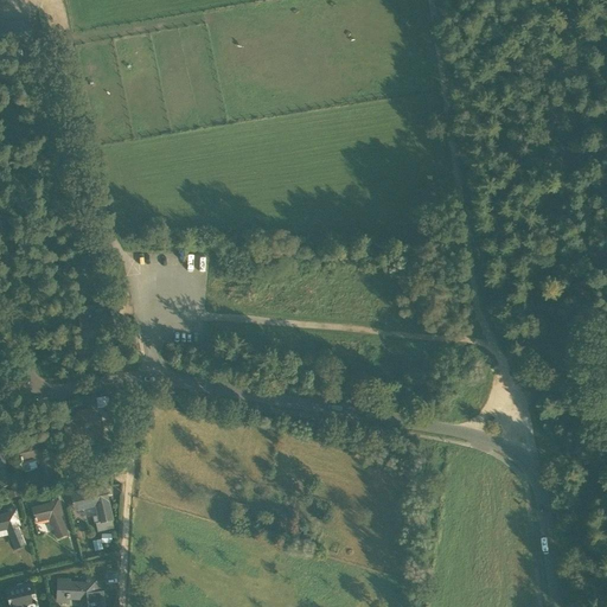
[(30,23),(0,26),(0,45),(32,42),(30,23)]
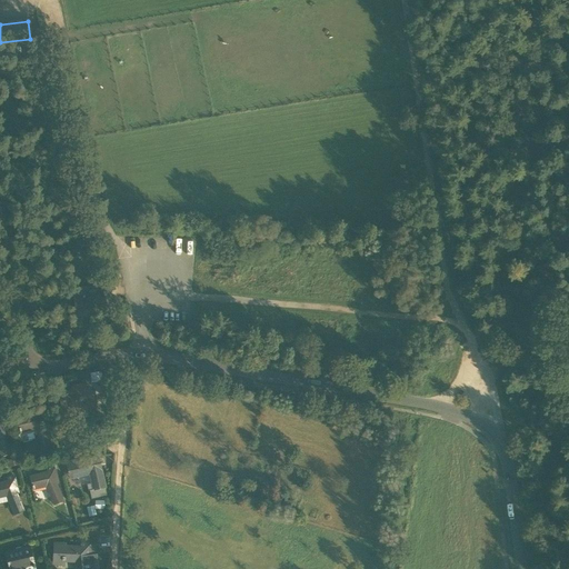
[(101,371),(90,372),(91,382),(102,381),(101,371)]
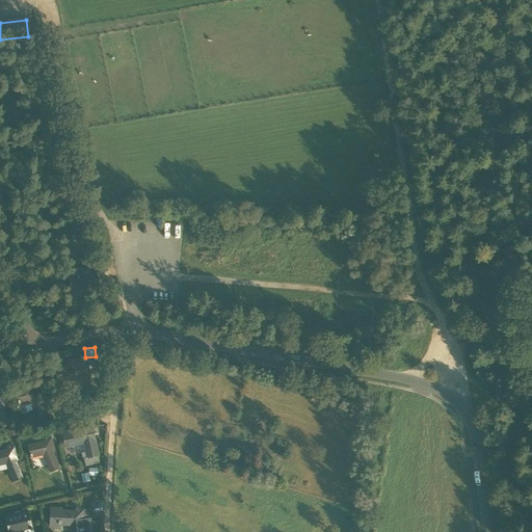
[(69,362),(63,370),(64,380),(73,386),(83,384),(88,376),(86,366),(79,361),(69,362)]
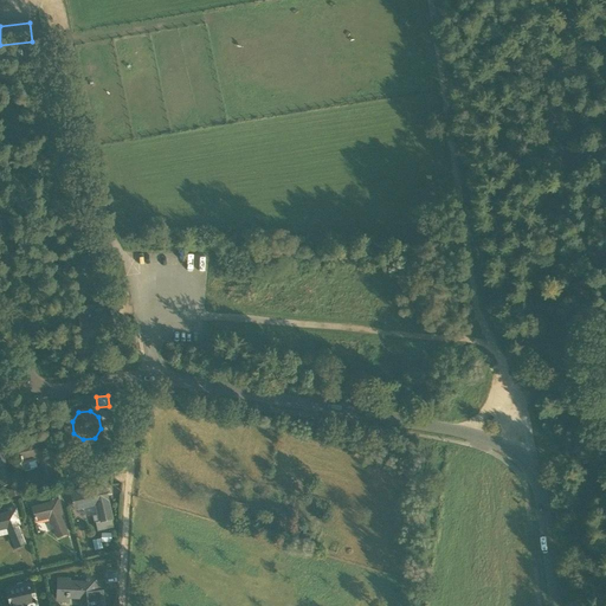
[(82,446),(83,439),(73,433),(72,421),(64,423),(66,434),(69,440),(79,446),(82,446)]
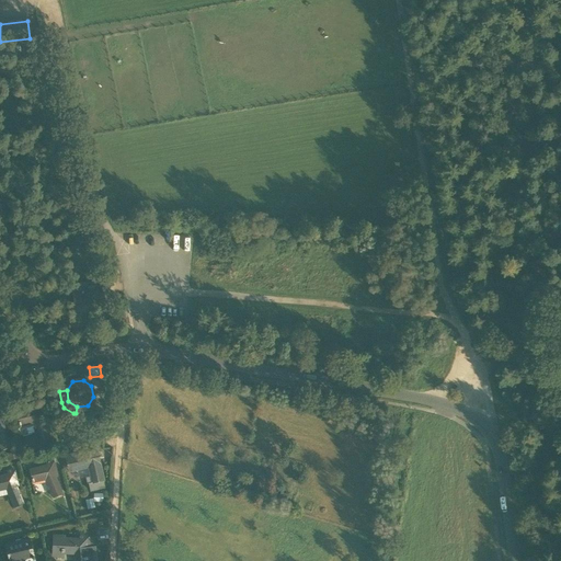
[(37,433),(41,442),(49,438),(42,421),(41,418),(43,418),(39,404),(34,405),(35,410),(26,412),(26,409),(16,411),(18,414),(20,425),(21,425),(33,423),(37,433)]
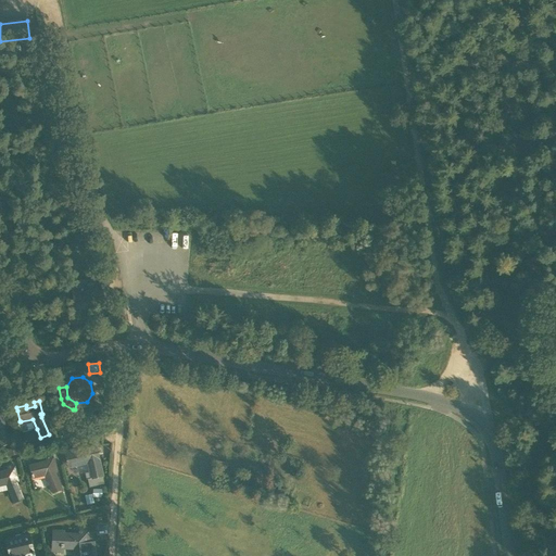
[(0,409),(0,444),(1,447),(10,443),(2,427),(2,424),(4,422),(0,409)]
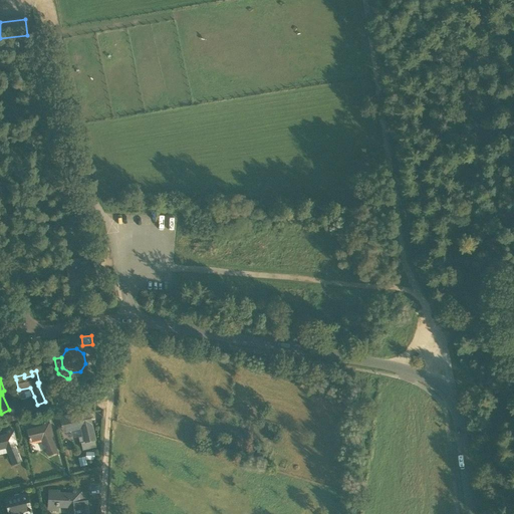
[(30,388),(19,390),(21,400),(34,397),(30,388)]
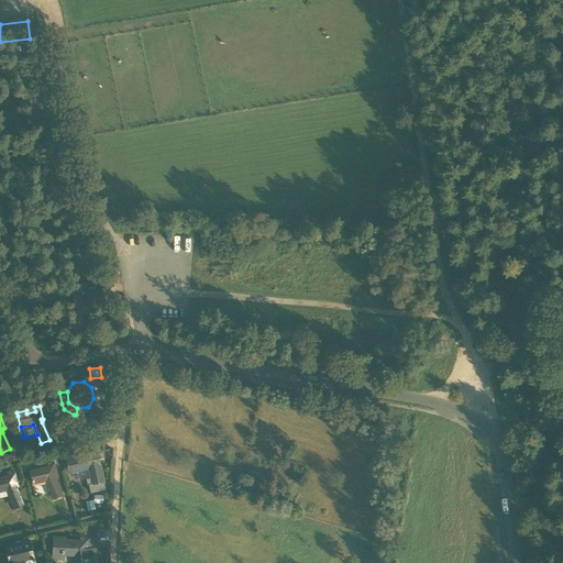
[(97,452),(89,454),(74,457),(74,456),(68,457),(72,473),(75,472),(89,468),(90,475),(92,485),(89,485),(90,493),(105,489),(103,483),(100,466),(97,452)]
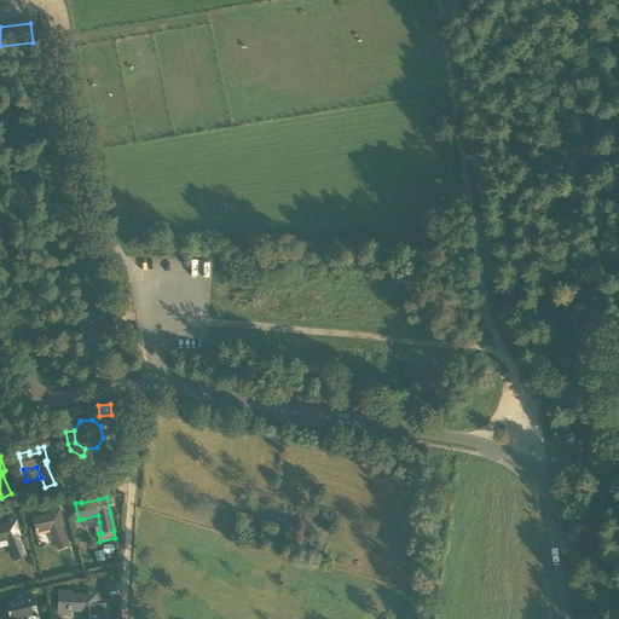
[(51,530),(59,550),(69,545),(61,527),(59,524),(62,522),(58,508),(51,510),(52,514),(33,519),(35,533),(51,530)]
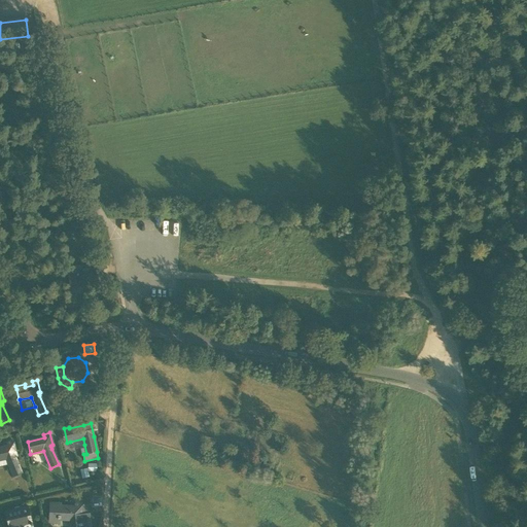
[(83,438),(70,442),(72,448),(84,445),(83,438)]
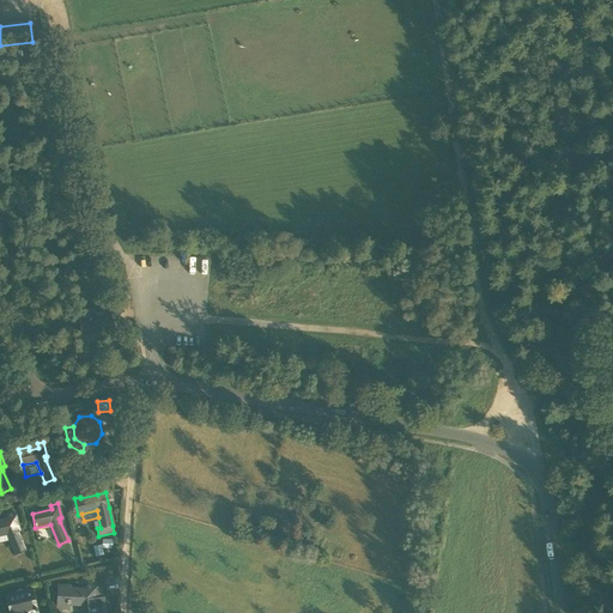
[(10,541),(16,554),(24,550),(17,532),(16,528),(18,528),(14,513),(7,515),(8,519),(0,520),(0,534),(7,533),(10,541)]
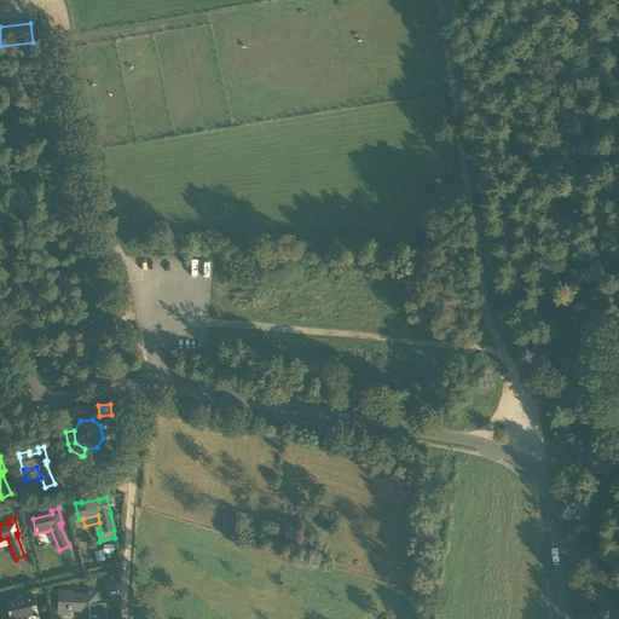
[(114,544),(103,545),(103,554),(114,554),(114,544)]
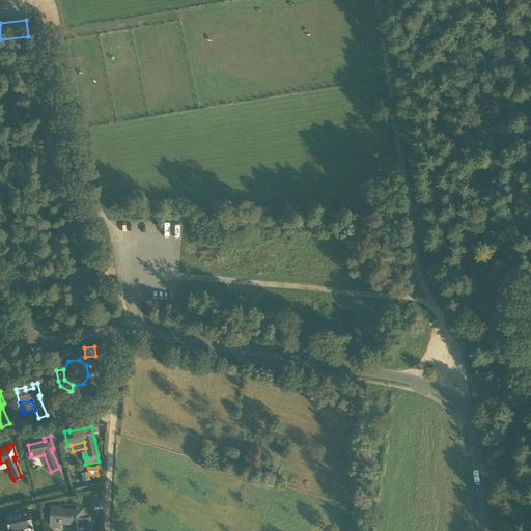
[(88,473),(81,474),(82,482),(89,480),(88,473)]
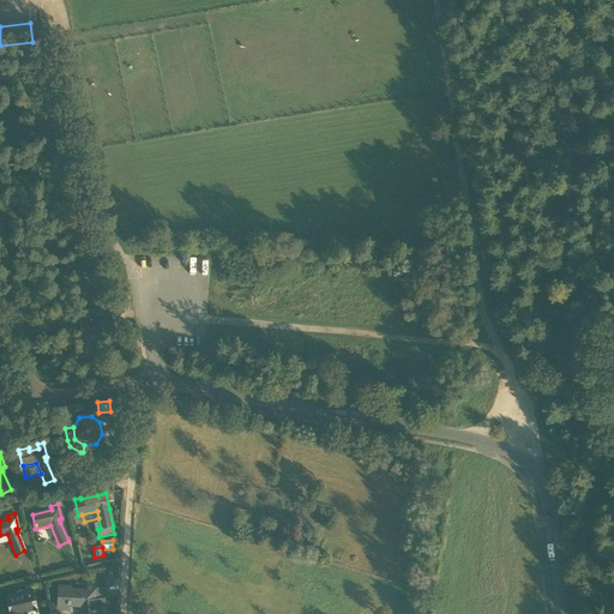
[(82,606),(83,613),(92,613),(92,606),(92,602),(96,603),(96,601),(96,599),(97,585),(88,584),(88,591),(68,590),(68,588),(59,588),(58,608),(67,609),(68,605),(82,606)]
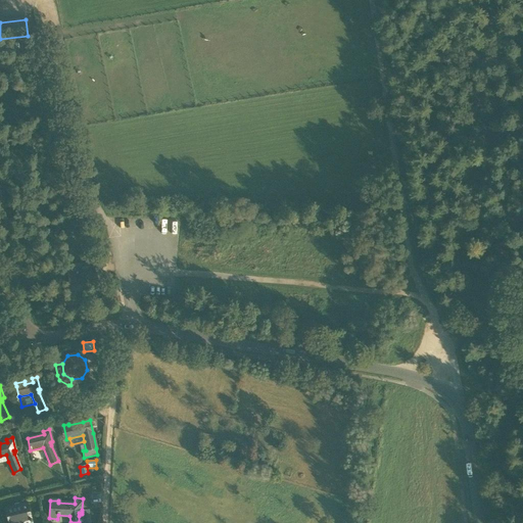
[(5,509),(8,522),(14,522),(24,521),(24,522),(26,522),(32,522),(32,521),(32,519),(31,519),(28,503),(19,505),(19,506),(5,509)]
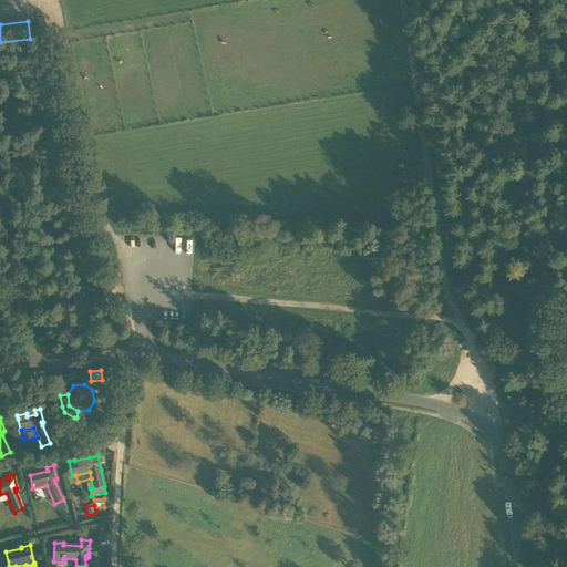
[(96,566),(95,555),(89,555),(89,557),(85,556),(85,559),(85,566),(96,566)]
